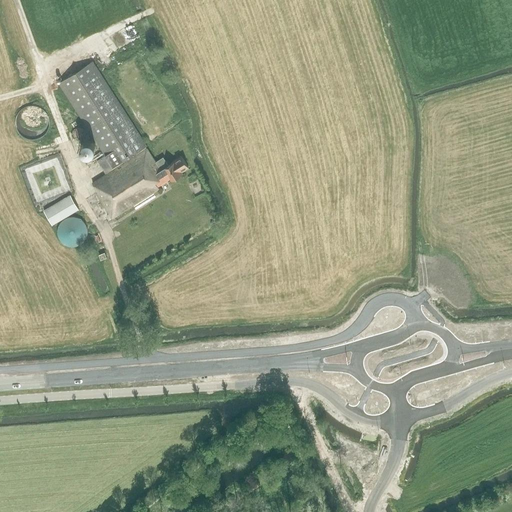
[(161,170),(146,147),(147,146),(93,62),(59,84),(105,156),(97,161),(106,175),(92,183),(98,192),(96,193),(109,213),(108,214),(109,216),(105,219),(112,230),(121,225),(115,216),(159,189),(158,186),(171,178),(173,181),(182,175),(180,172),(188,167),(182,157),(161,170)]
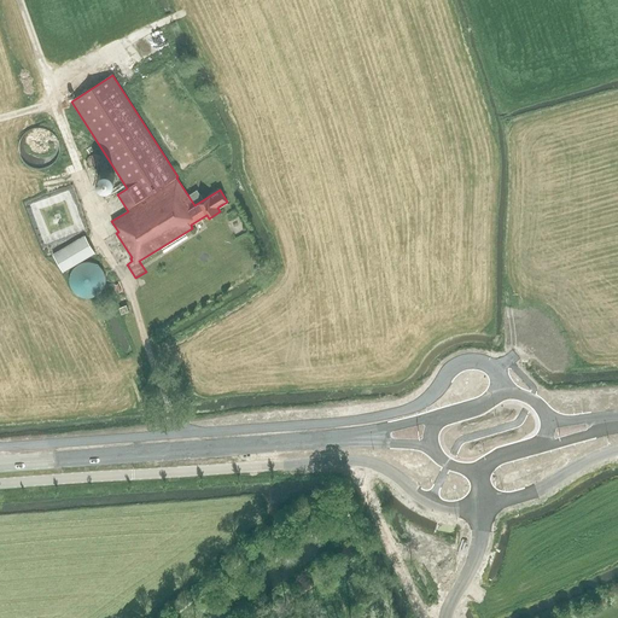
[(106,187),(108,187),(109,187),(110,186),(111,186),(112,185),(114,184),(115,182),(115,181),(115,180),(115,179),(115,178),(115,176),(115,175),(114,174),(112,173),(111,172),(110,170),(109,170),(108,170),(106,170),(105,170),(104,170),(103,170),(101,172),(100,173),(99,174),(99,175),(98,176),(98,178),(98,179),(98,180),(98,181),(99,182),(99,184),(100,185),(101,186),(103,186),(104,187),(105,187),(106,187)]
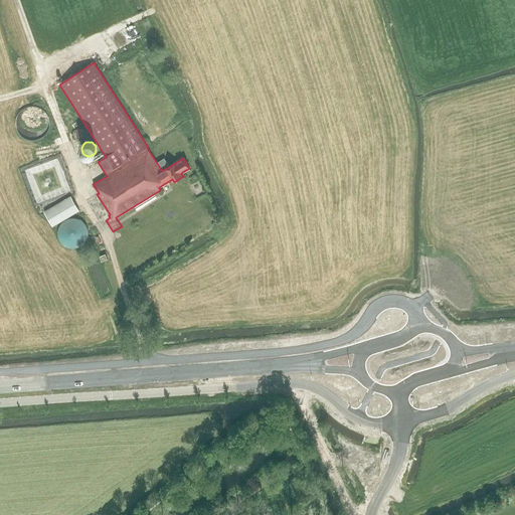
[(69,194),(41,210),(50,225),(78,209),(69,194)]
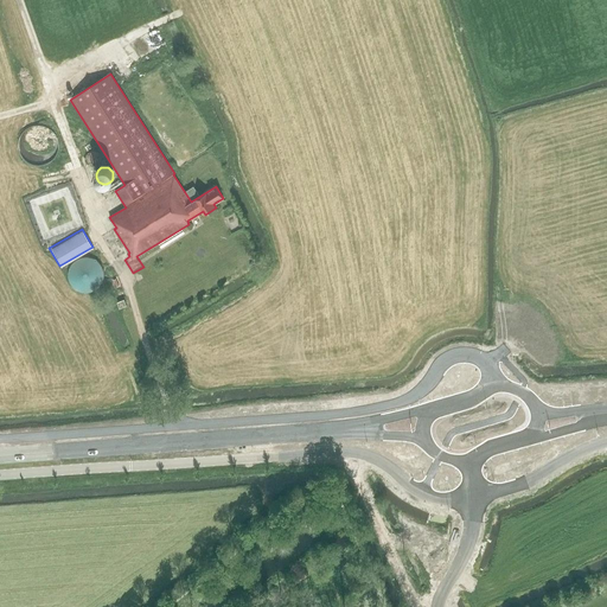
[(87,292),(90,292),(93,292),(95,291),(97,289),(100,287),(101,285),(103,282),(103,280),(104,278),(104,275),(104,272),(103,269),(103,267),(101,264),(100,262),(97,261),(95,259),(93,257),(90,257),(87,257),(84,257),(82,257),(80,259),(77,261),(75,262),(72,264),(71,267),(70,269),(70,272),(70,275),(70,278),(70,280),(71,282),(72,285),(75,287),(77,289),(80,291),(82,292),(84,292),(87,292)]
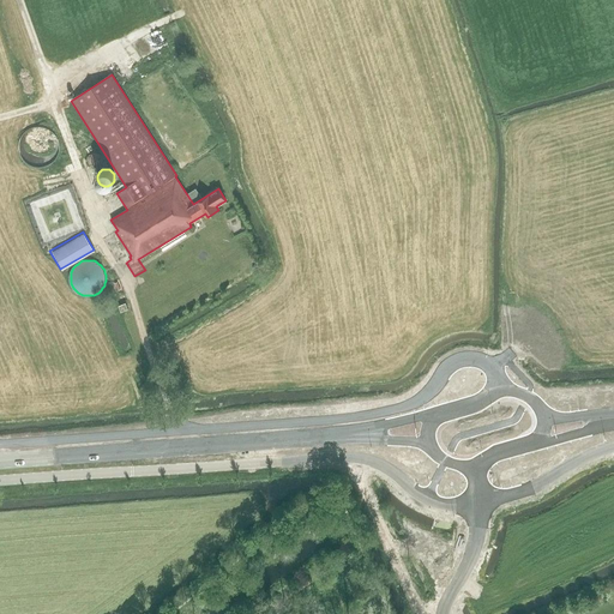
[(114,305),(126,300),(119,281),(107,286),(114,305)]
